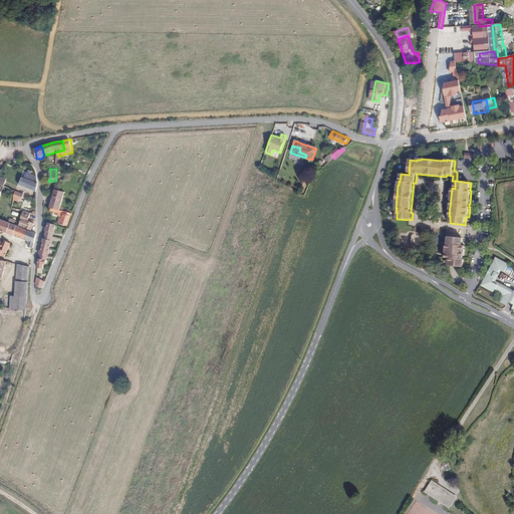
[(37,182),(36,176),(26,172),(24,178),(37,182)]
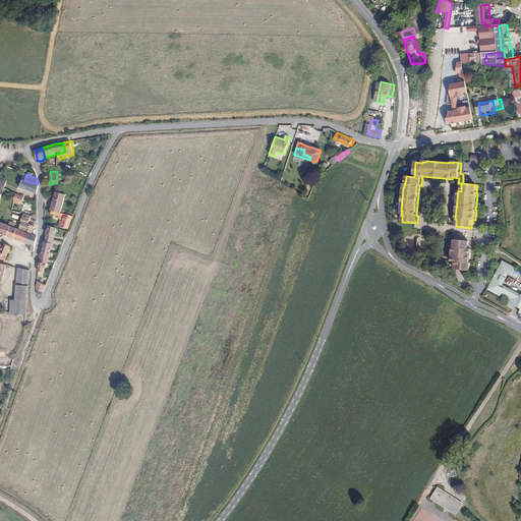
[(38,188),(38,184),(24,180),(22,179),(19,187),(38,193),(38,188)]
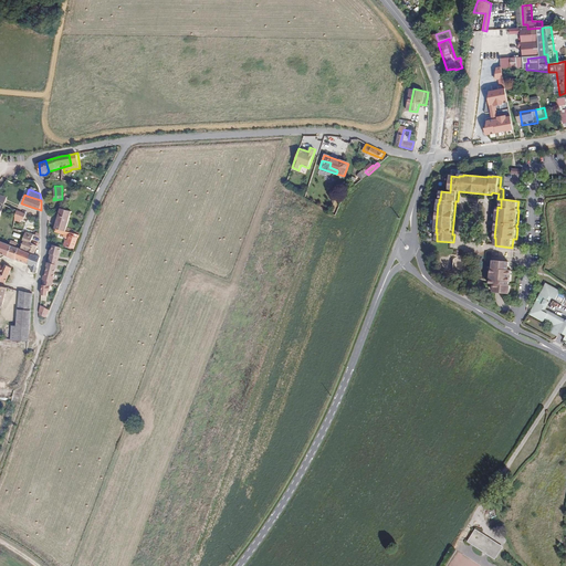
[(65,232),(71,212),(62,209),(55,230),(58,230),(65,232)]
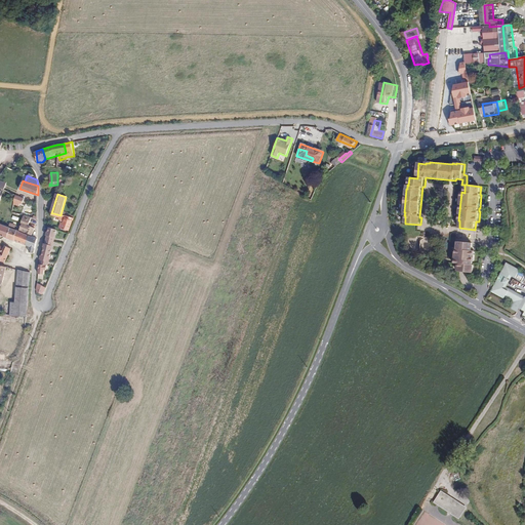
[(23,205),(25,198),(16,195),(14,202),(23,205)]
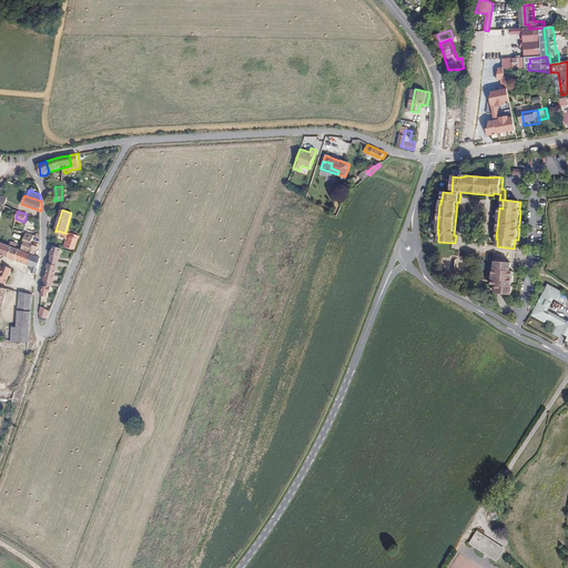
[(75,250),(81,236),(68,232),(68,234),(66,233),(58,231),(57,234),(69,239),(67,247),(75,250)]
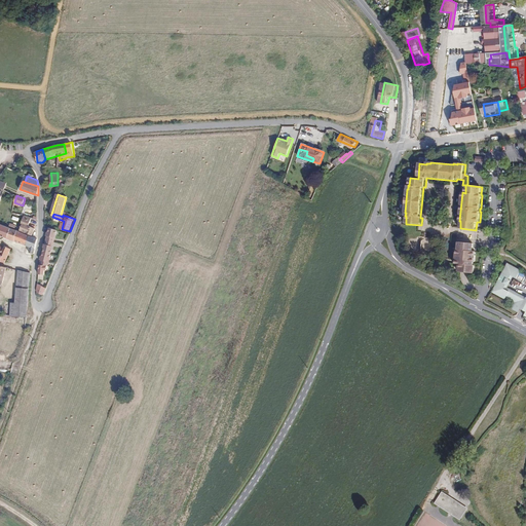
[(29,226),(31,218),(23,215),(20,223),(22,224),(20,230),(32,234),(35,228),(29,226)]
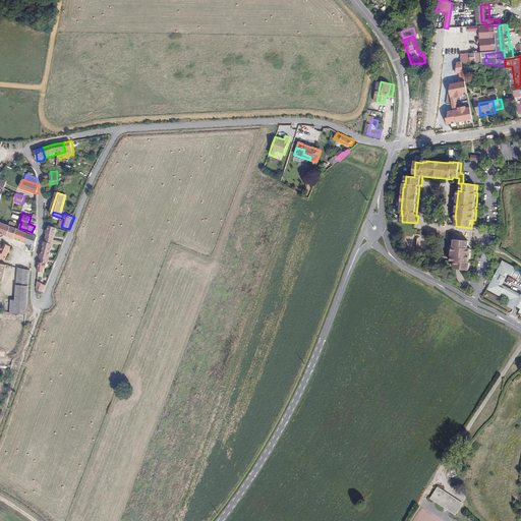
[(0,233),(7,236),(10,227),(6,226),(0,223),(0,233)]
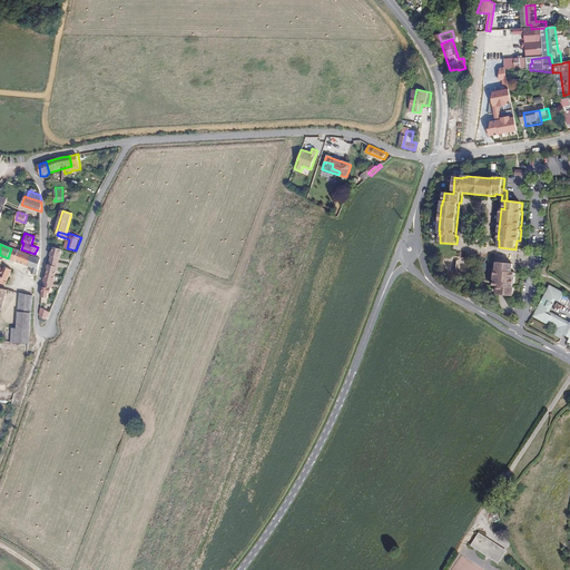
[(59,262),(60,254),(61,255),(62,251),(55,247),(52,253),(52,256),(52,259),(59,262)]
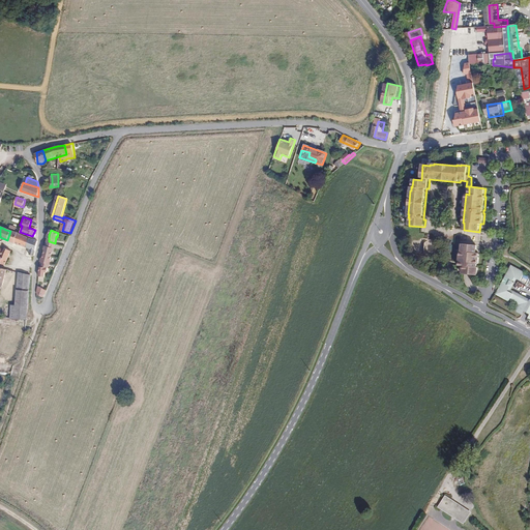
[(15,243),(18,234),(10,231),(7,240),(15,243)]
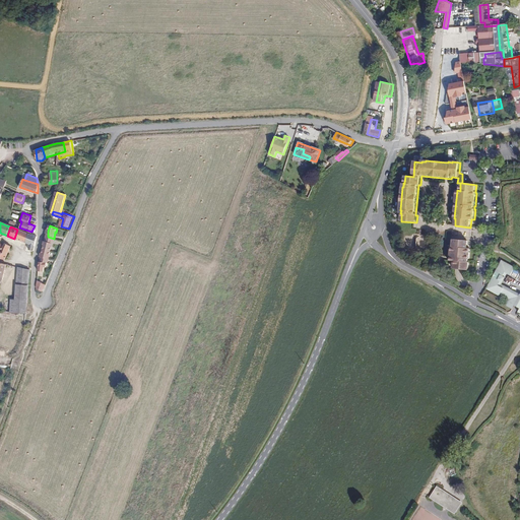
[(25,243),(27,234),(17,230),(14,239),(25,243)]
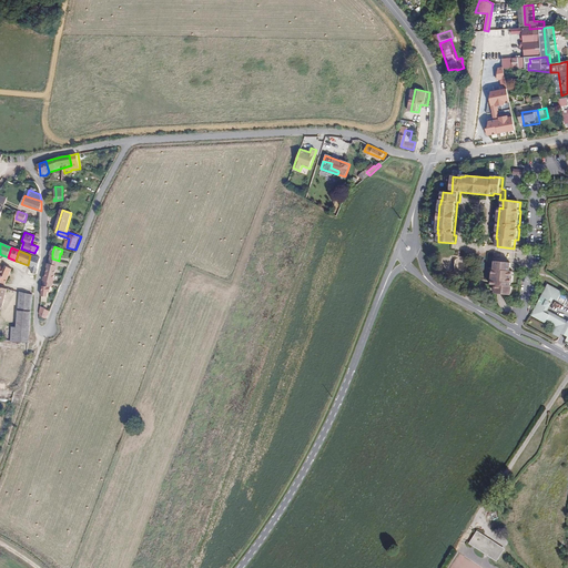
[(37,274),(40,262),(40,259),(30,255),(28,265),(32,266),(31,272),(32,274),(37,274)]
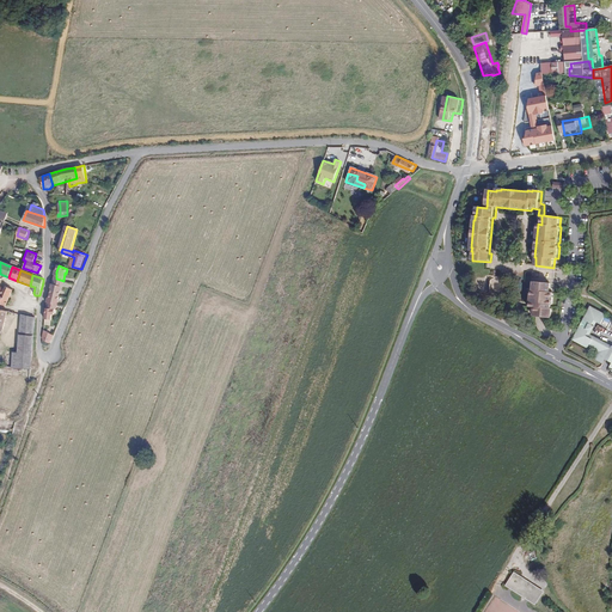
[(60,298),(62,289),(61,289),(62,282),(55,281),(55,283),(53,283),(53,288),(51,295),(60,298)]
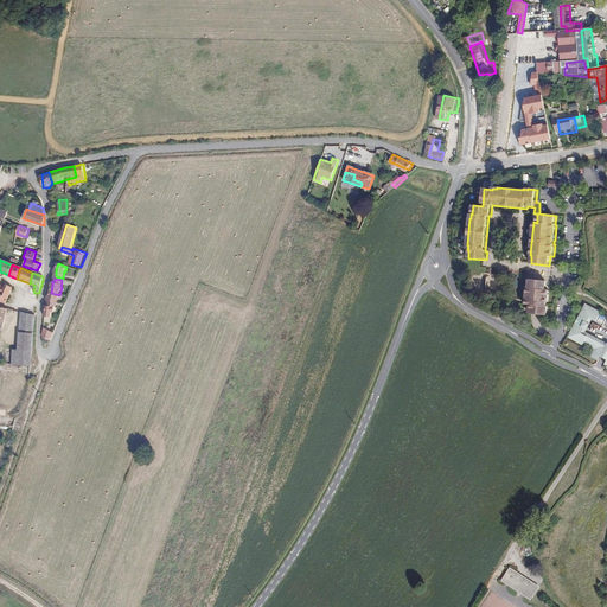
[(548,281),(529,279),(528,288),(526,288),(525,305),(530,305),(529,314),(548,315),(549,306),(548,306),(548,302),(549,302),(550,294),(547,294),(548,281)]
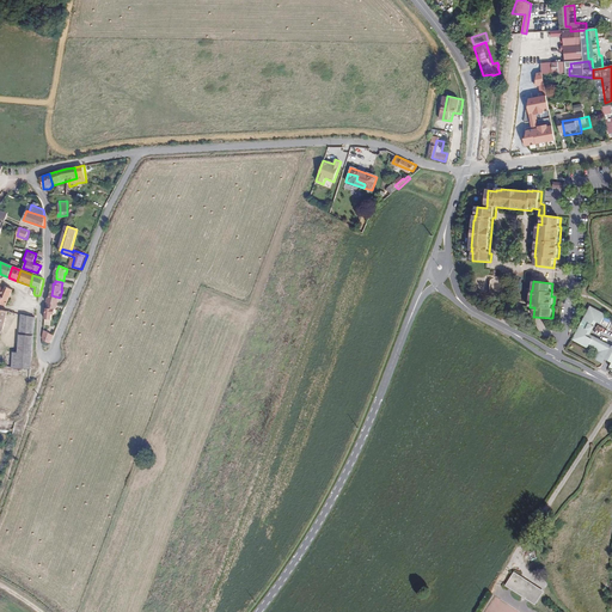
[(0,307),(2,310),(11,291),(0,287),(0,307)]
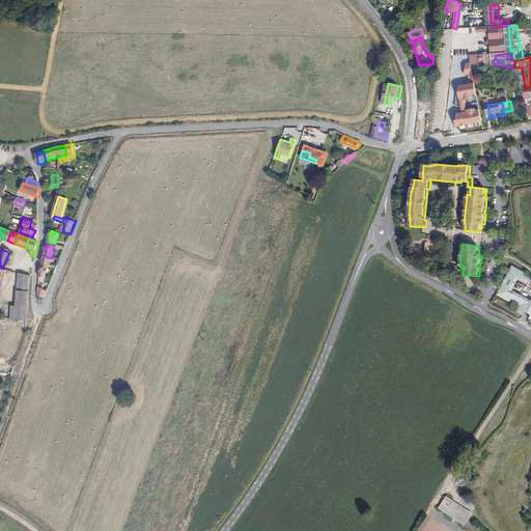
[(49,268),(51,259),(52,259),(52,258),(45,256),(45,257),(43,257),(43,261),(44,261),(43,266),(42,266),(40,269),(48,270),(49,270),(49,268)]
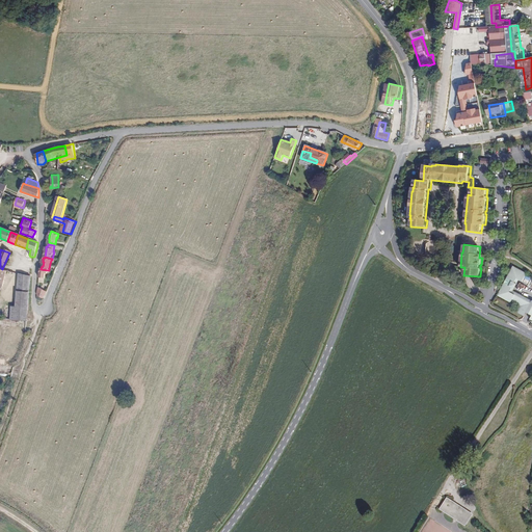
[(508,278),(512,282),(513,281),(516,283),(519,278),(521,280),(524,282),(528,274),(514,266),(508,278)]
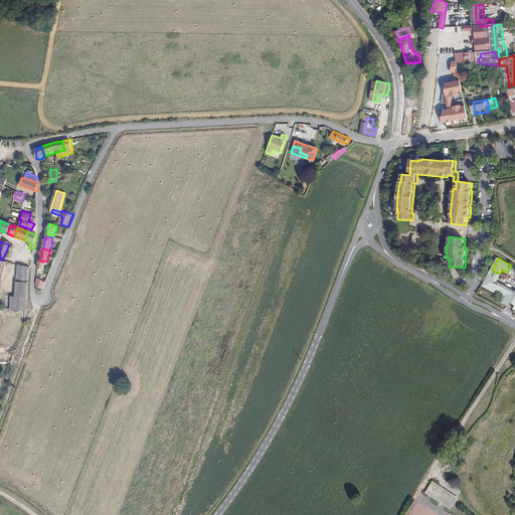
[(10,310),(26,310),(30,268),(17,265),(14,296),(10,297),(10,310)]
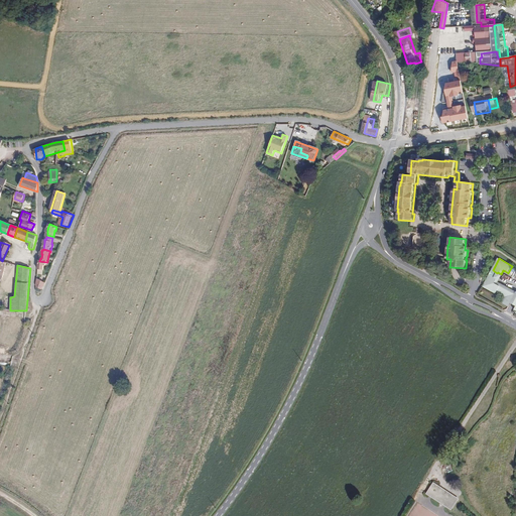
[(509,306),(511,303),(515,294),(498,284),(496,283),(498,279),(500,280),(500,281),(503,275),(501,274),(498,272),(497,273),(495,277),(491,275),(484,287),(497,294),(498,293),(506,297),(503,303),(509,306)]
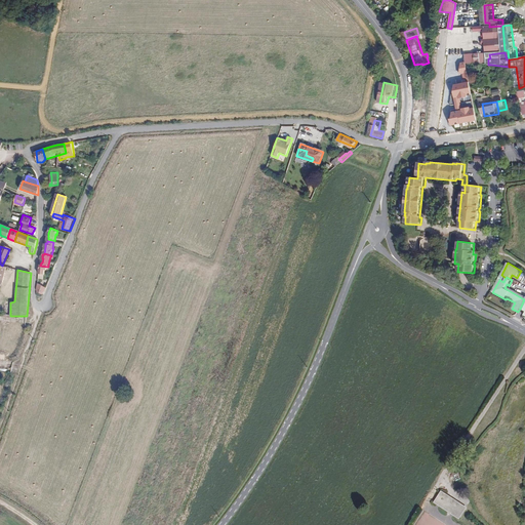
[(43,291),(46,285),(39,281),(38,289),(43,291)]
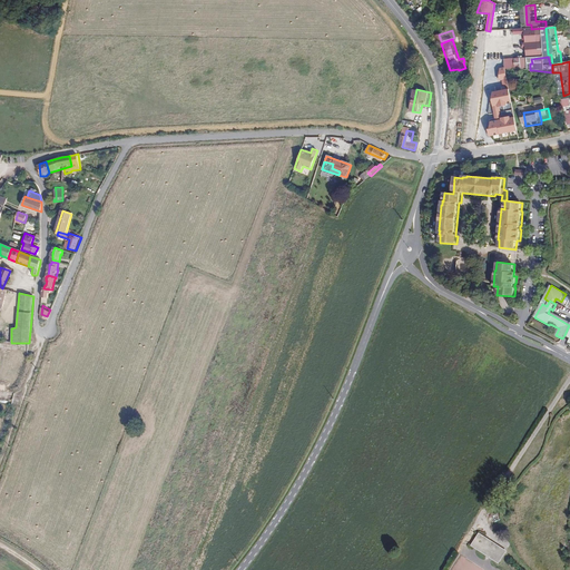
[(569,325),(569,321),(552,312),(550,314),(569,325)]
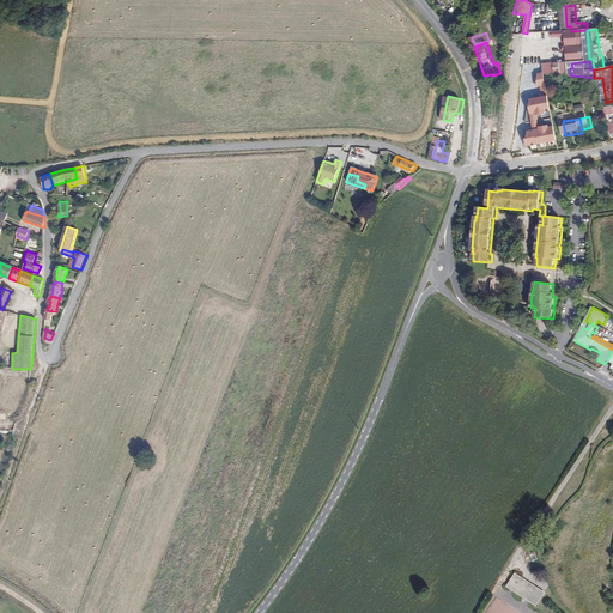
[(542,594),(514,576),(505,589),(534,607),(542,594)]
